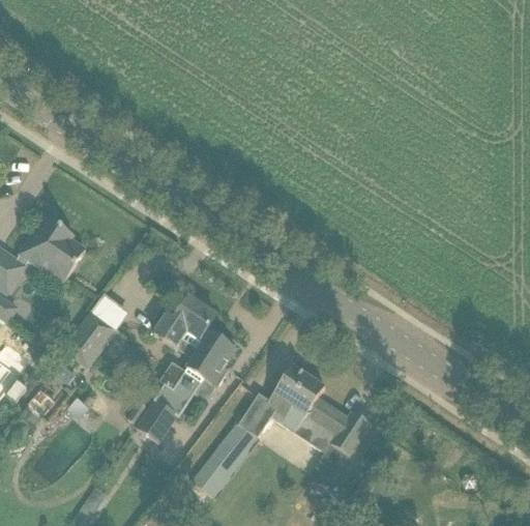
[(0,250),(0,292),(6,296),(27,266),(25,265),(28,260),(63,283),(84,251),(69,240),(72,236),(47,218),(37,233),(34,231),(16,260),(0,250)]
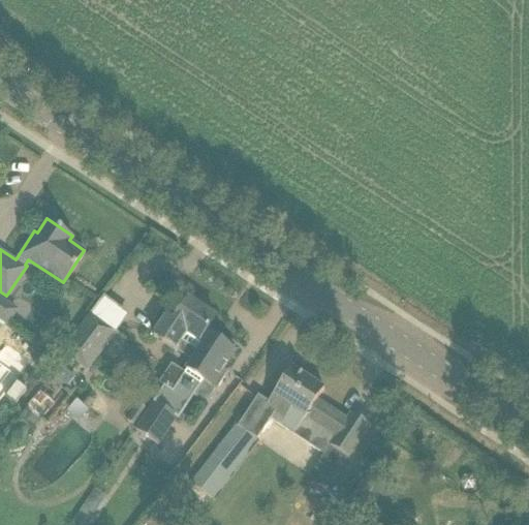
[(209,333),(205,330),(215,315),(187,297),(172,319),(165,315),(153,334),(191,360),(209,333)]
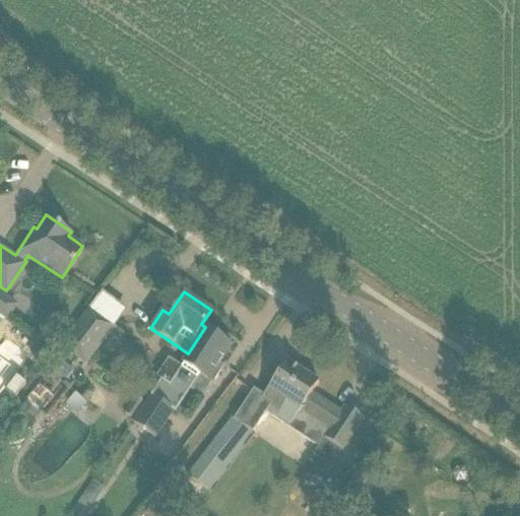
[(60,344),(84,363),(114,324),(88,306),(60,344)]
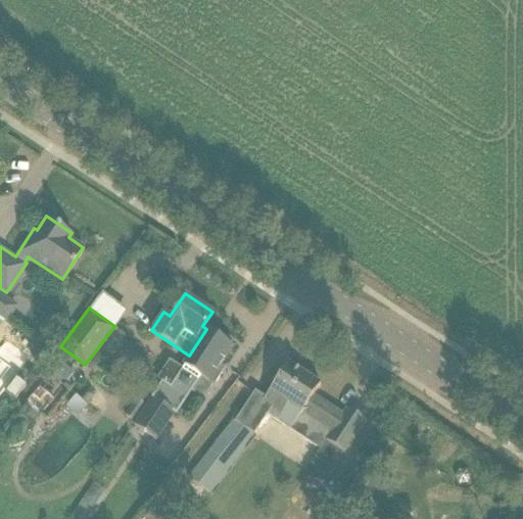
[(224,365),(221,363),(232,345),(229,343),(231,339),(215,329),(215,330),(212,333),(206,329),(189,356),(170,385),(161,379),(150,395),(151,396),(133,423),(155,438),(174,411),(175,413),(200,375),(211,382),(211,383),(212,384),(225,366),(224,365)]
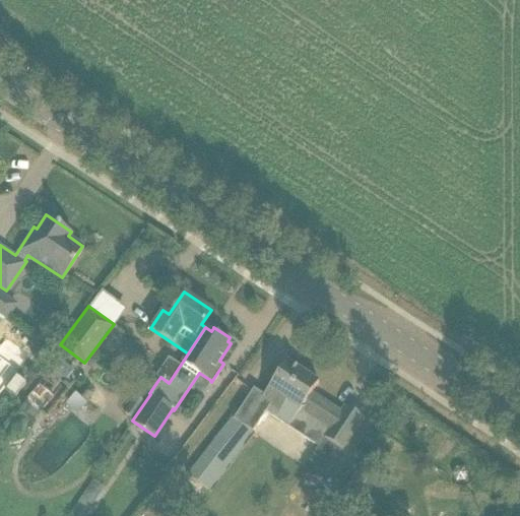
[(0,375),(21,347),(0,330),(0,375)]
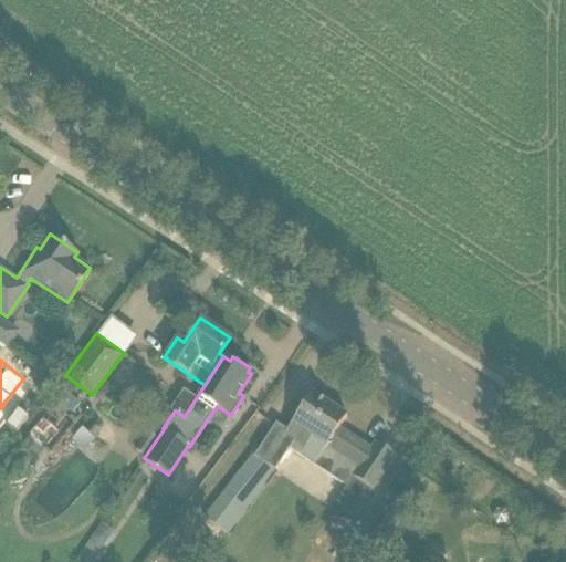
[(275,420),(253,454),(274,467),(293,439),(318,456),(325,446),(355,466),(350,475),(373,490),(384,472),(396,454),(375,440),(370,447),(338,426),(346,414),(311,391),(299,409),(286,427),(275,420)]
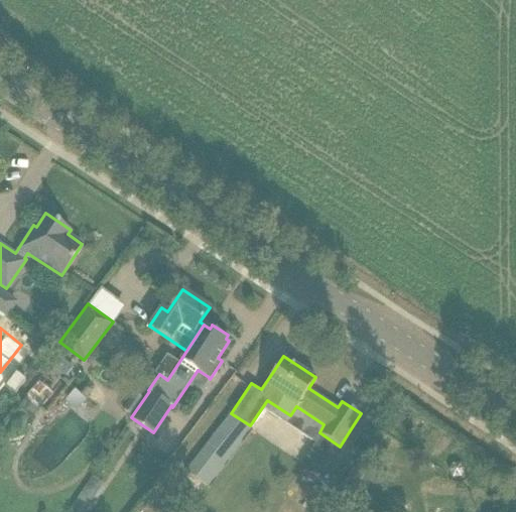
[(10,367),(1,381),(10,388),(20,374),(10,367)]
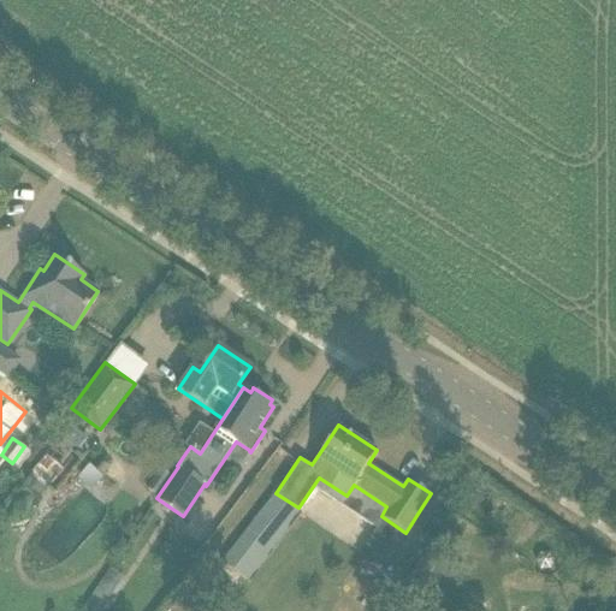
[(28,470),(48,486),(75,457),(54,440),(28,470)]
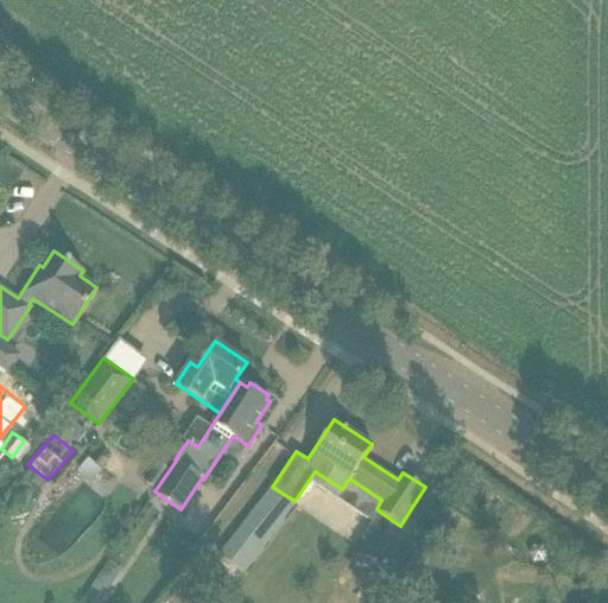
[(77,469),(90,482),(103,468),(90,456),(77,469)]
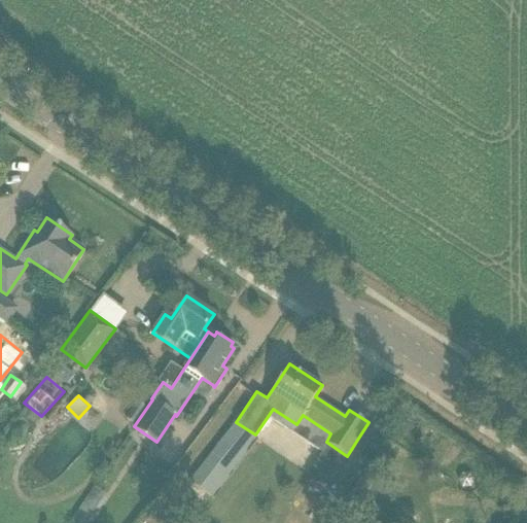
[(136,397),(126,414),(134,419),(144,403),(136,397)]
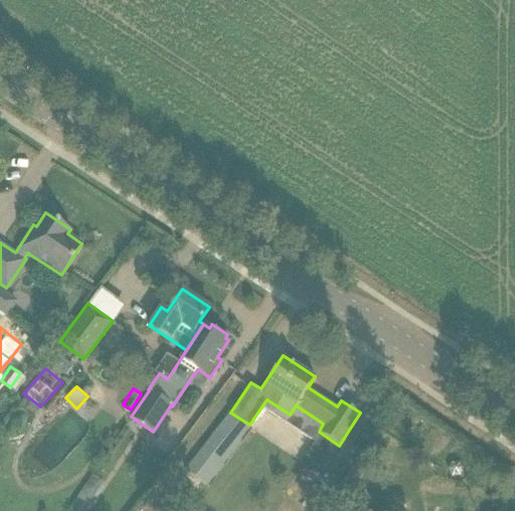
[(221,443),(229,431),(225,427),(233,416),(227,411),(193,457),(206,466),(223,444),(221,443)]
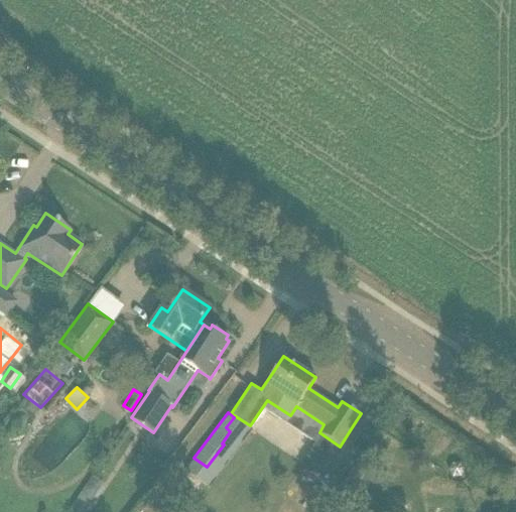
[(375,443),(367,457),(374,462),(383,449),(375,443)]
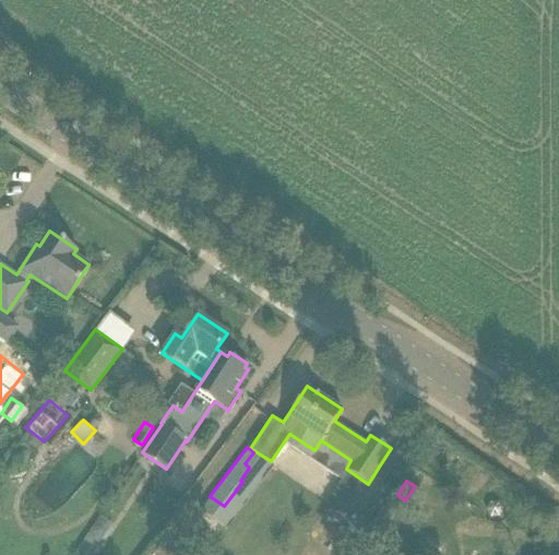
[(381,504),(355,542),(371,554),(399,516),(381,504)]
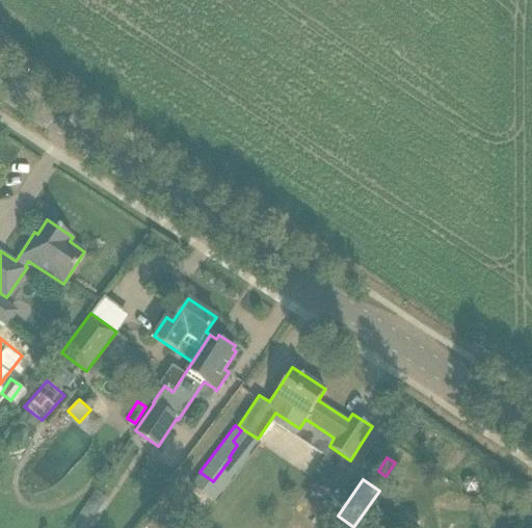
[(99,508),(106,497),(95,490),(87,501),(99,508)]
